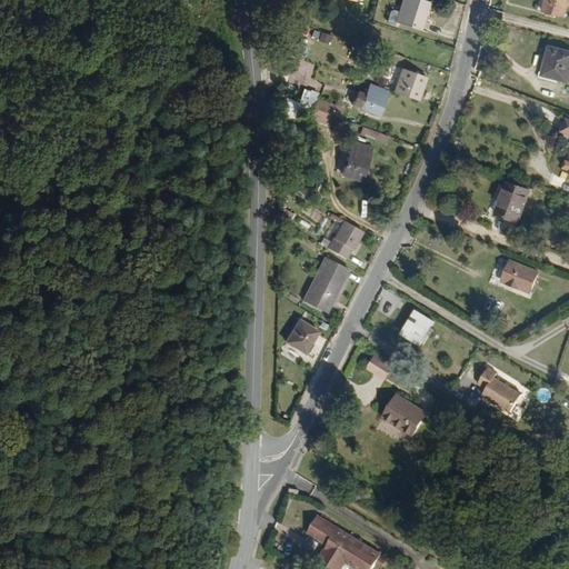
[(395,8),(391,22),(398,26),(399,22),(422,29),(430,2),(423,0),(406,0),(403,11),(395,8)]
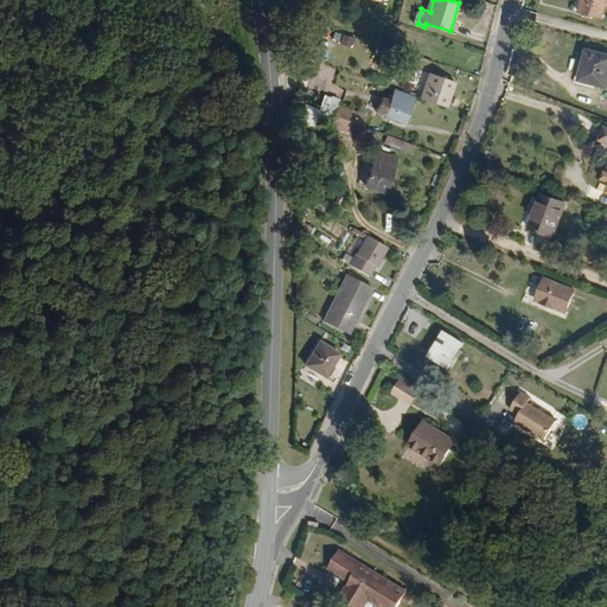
[(606,16),(606,12),(606,0),(587,0),(586,10),(606,16)]
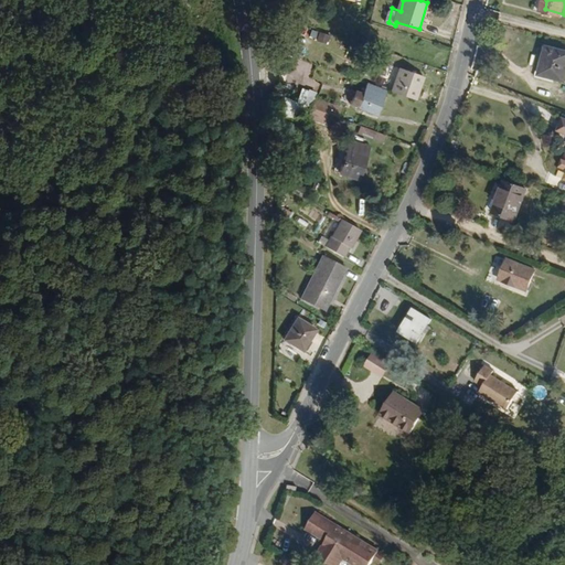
[(326,44),(328,35),(317,32),(315,41),(326,44)]
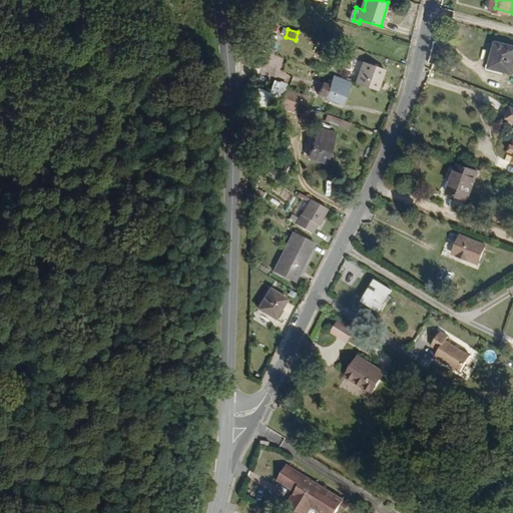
[(512,74),(512,46),(500,42),(493,68),(512,74)]
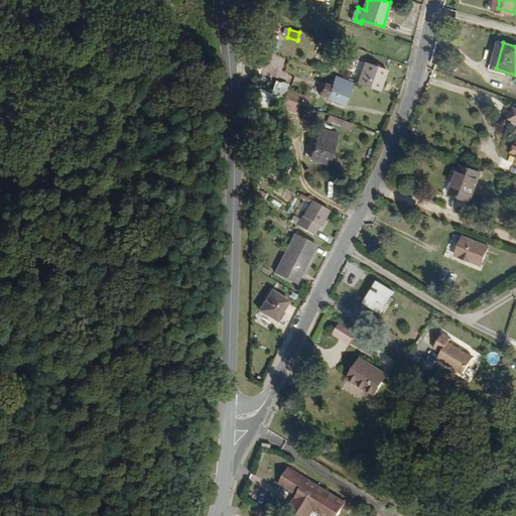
[(359,84),(380,92),(387,71),(367,62),(359,84)]
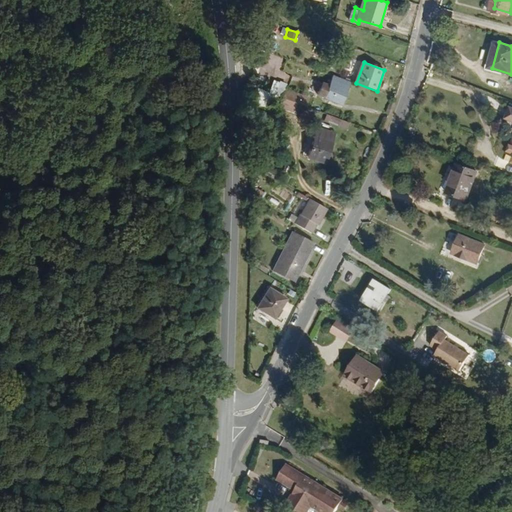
[(350,81),(334,74),(330,85),(323,82),(319,96),(342,104),(350,81)]
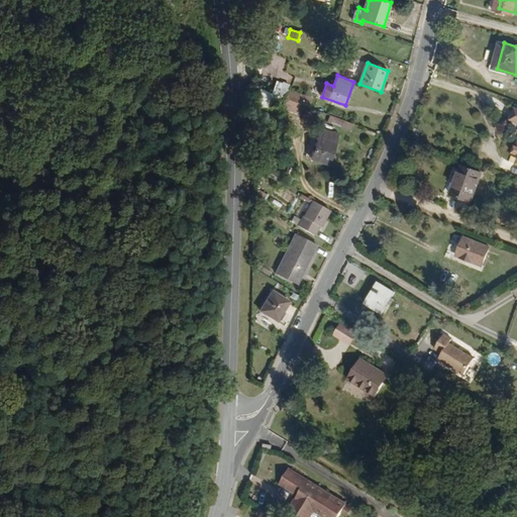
[(284,93),(298,99),(302,90),(287,84),(284,93)]
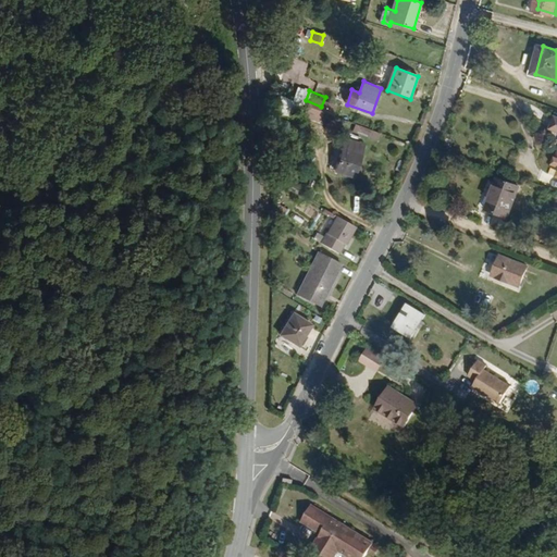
[(318,115),(321,107),(306,100),(302,110),(318,115)]
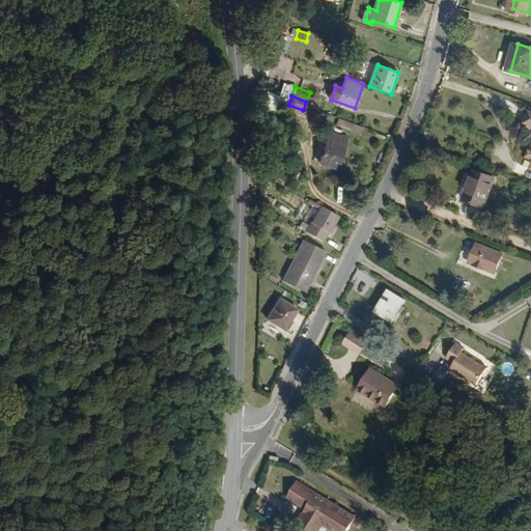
[(358,135),(362,127),(337,117),(334,126),(358,135)]
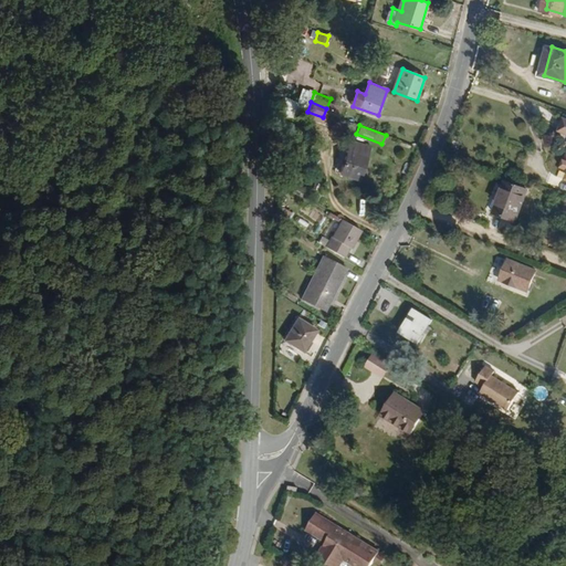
[(363,180),(373,148),(352,140),(341,171),(363,180)]
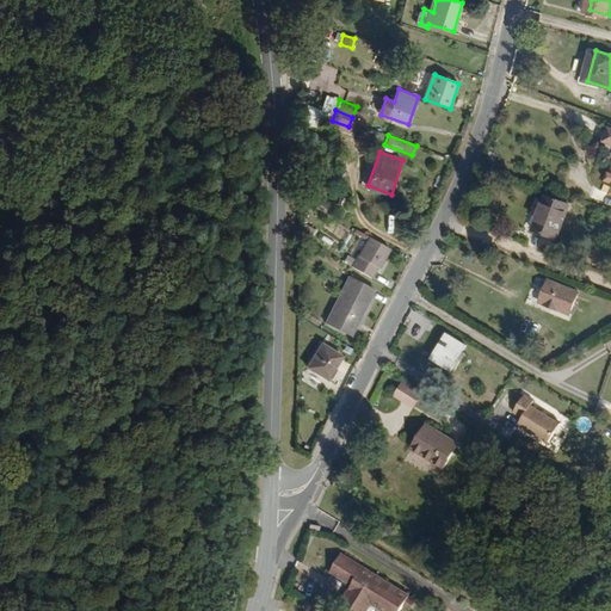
[(555,236),(566,208),(542,198),(531,228),(555,236)]
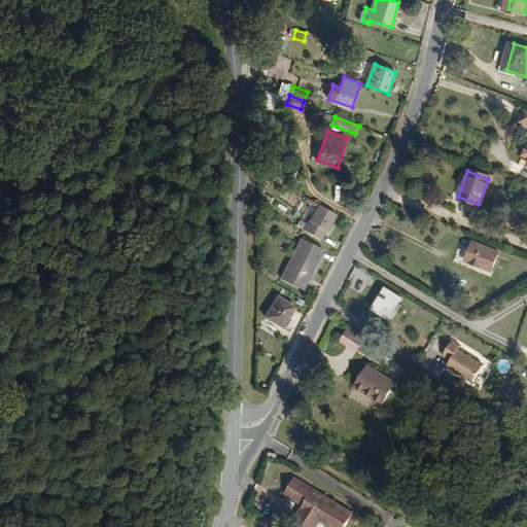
[(320,240),(335,215),(318,205),(308,221),(306,220),(302,229),(320,240)]
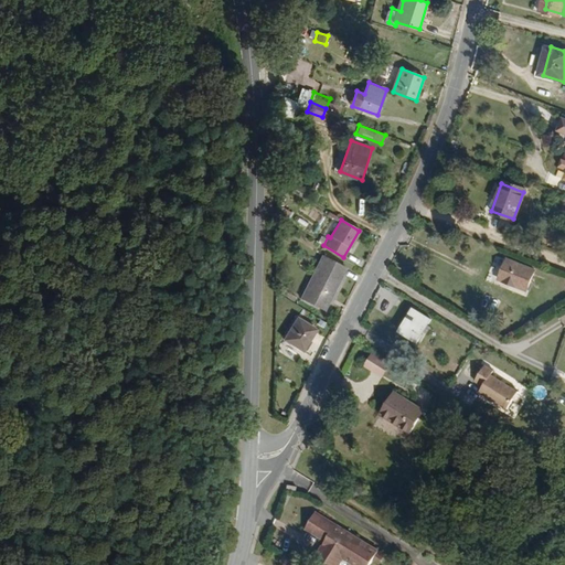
[(336,295),(347,267),(323,255),(302,299),(328,312),(332,302),(327,300),(330,292),(336,295)]
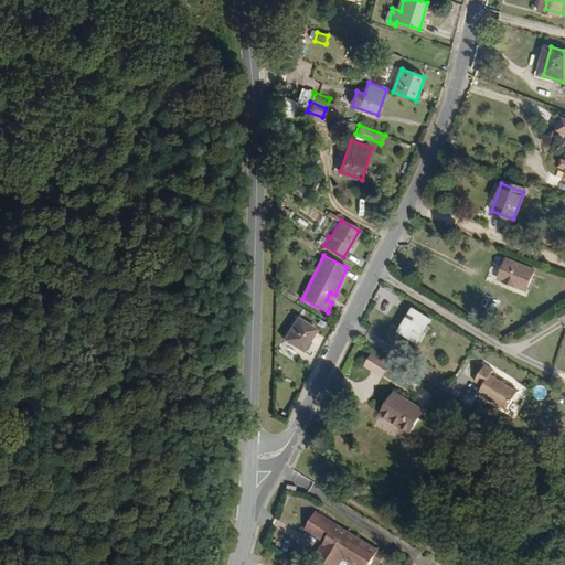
[(520,289),(529,268),(500,257),(491,277),(520,289)]
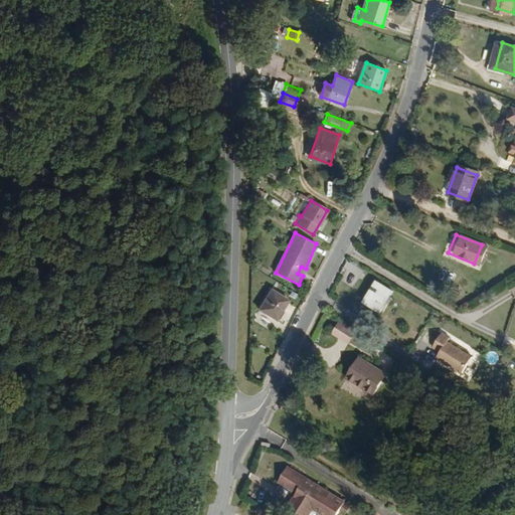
[(389,302),(394,293),(379,284),(365,306),(382,315),(385,310),(391,313),(395,306),(389,302)]
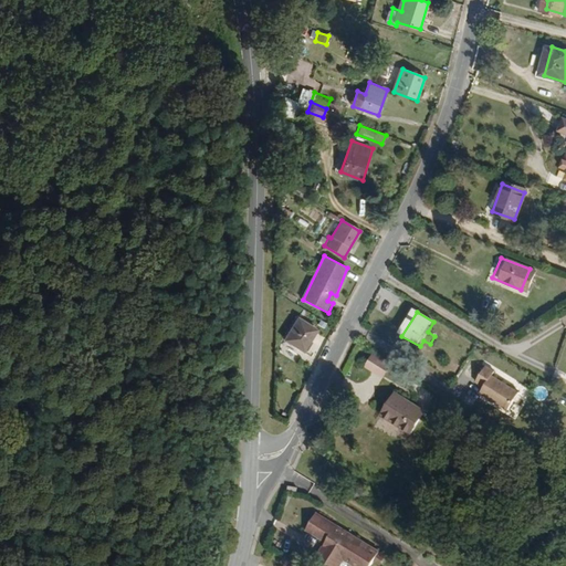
[(304,352),(318,329),(300,318),(287,342),(304,352)]
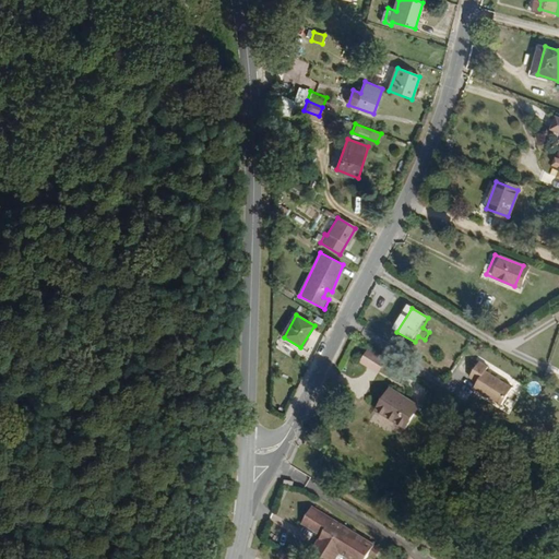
[(379,373),(388,359),(371,349),(363,363),(379,373)]
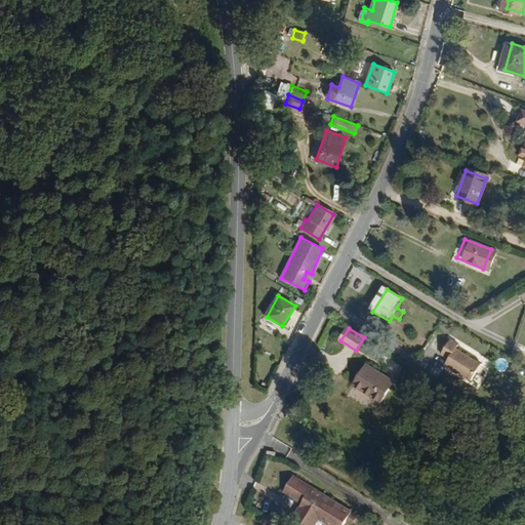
[(471,378),(481,362),(454,347),(456,342),(449,337),(440,353),(448,357),(445,362),(471,378)]
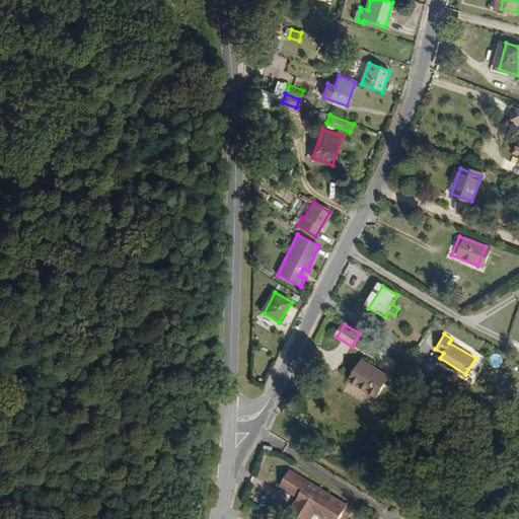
[(498,368),(504,359),(495,353),(489,361),(498,368)]
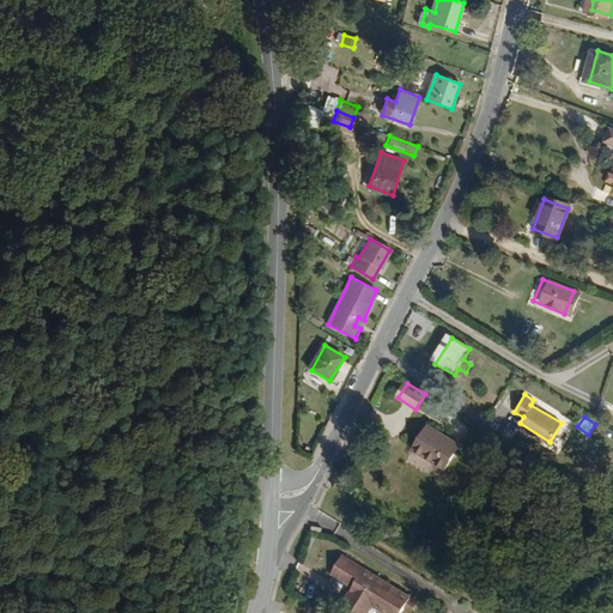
[(449,471),(462,448),(429,428),(416,450),(449,471)]
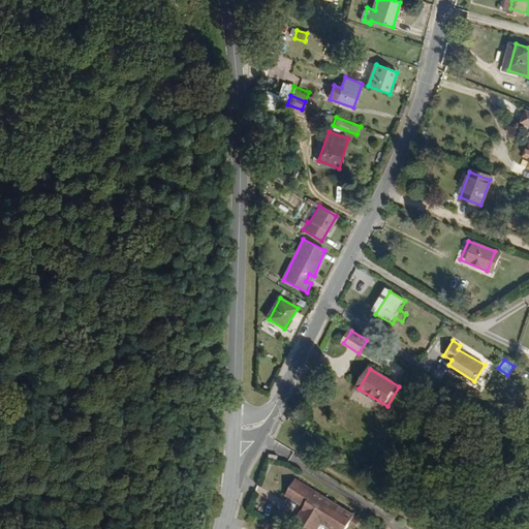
[(469,430),(474,422),(466,416),(461,425),(469,430)]
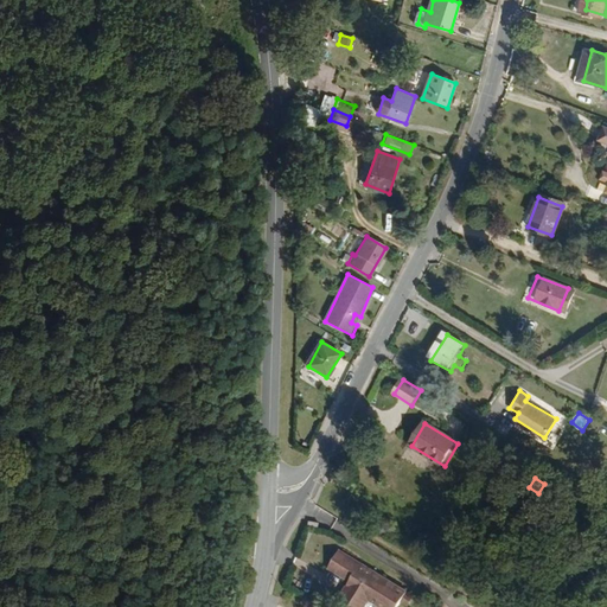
[(357,593),(349,605),(353,606),(371,606),(374,604),(378,606),(402,606),(404,605),(411,594),(343,551),(331,569),(353,583),(351,587),(357,593)]
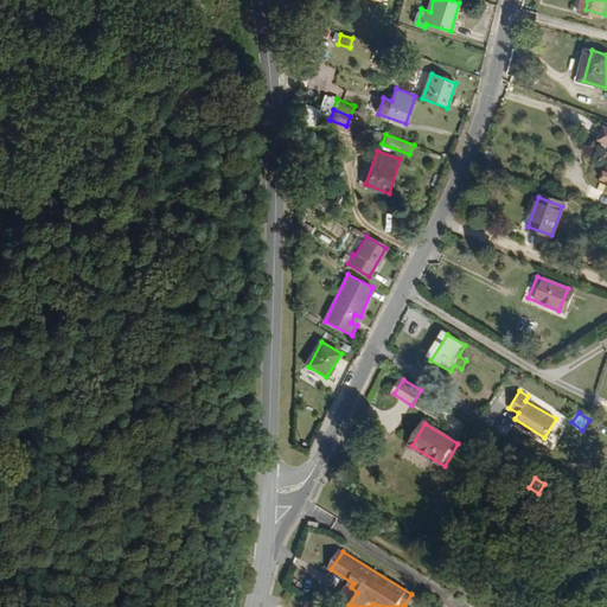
[(343,600),(349,605),(357,593),(351,587),(343,600)]
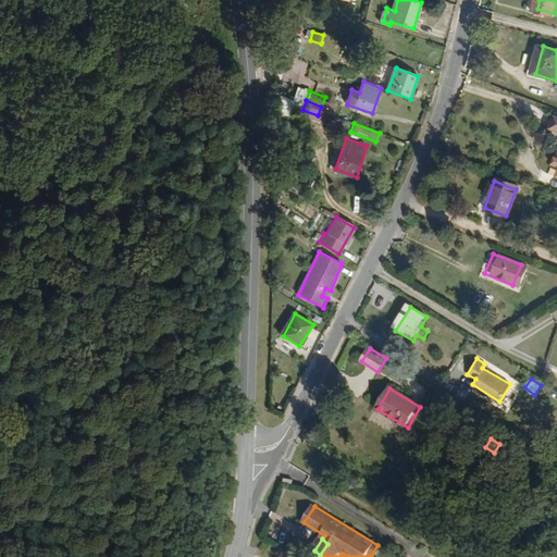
[(378,545),(371,555),(375,556),(376,556),(383,548),(378,545)]
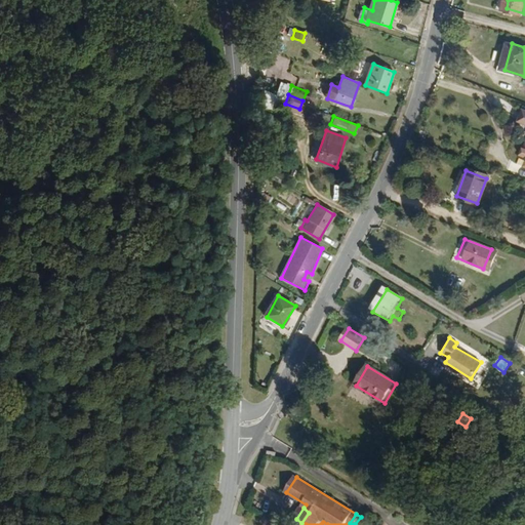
All buildings are outlined.
